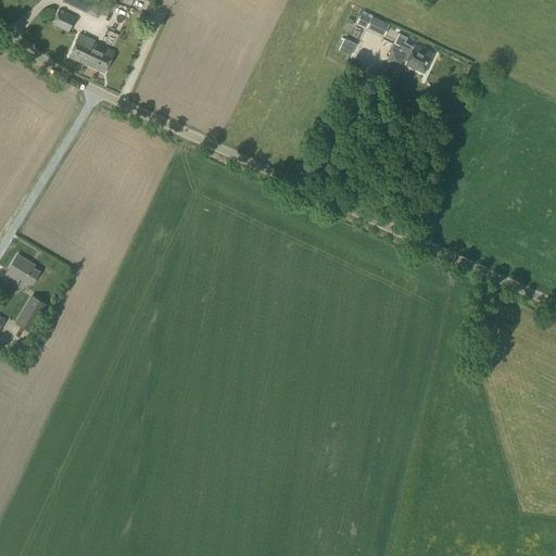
[(87,13),(92,0),(63,0),(62,2),(87,13)]
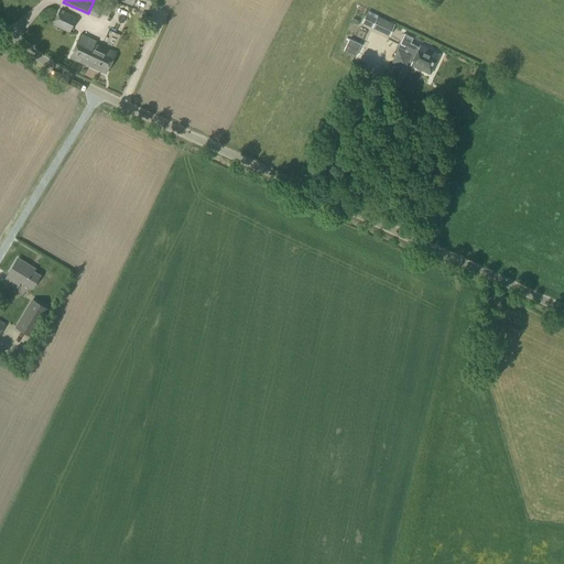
[(69,33),(77,18),(60,10),(53,25),(69,33)]
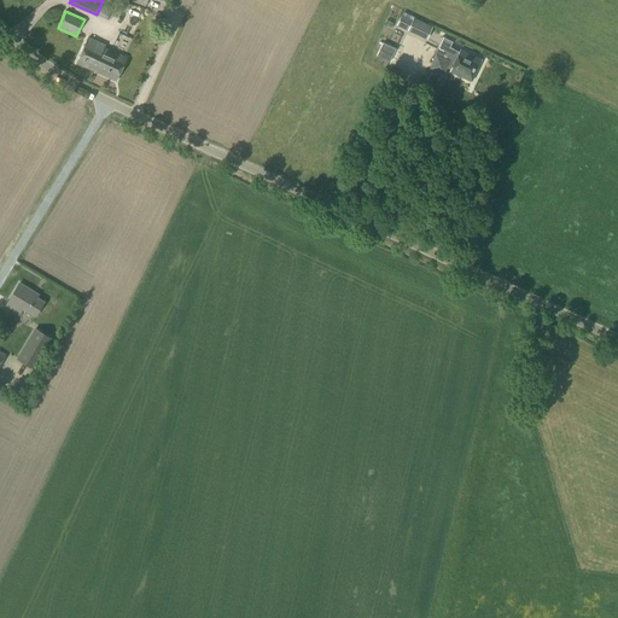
[(413,21),(401,16),(396,25),(426,40),(432,27),(414,18),(413,21)]
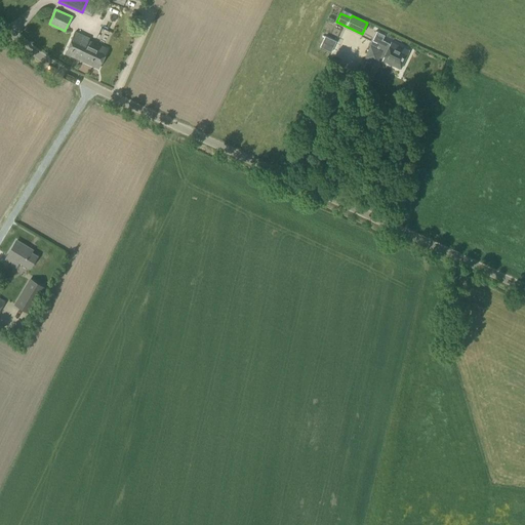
[(75,31),(65,53),(79,59),(97,69),(107,48),(87,40),(88,38),(75,31)]
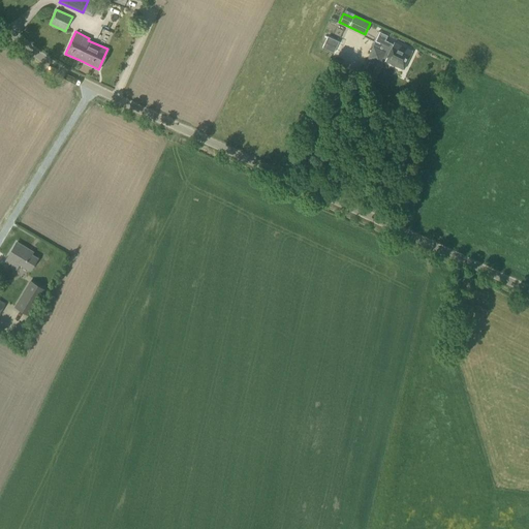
[(386,35),(377,31),(372,42),(375,43),(373,47),(372,47),(367,60),(379,65),(382,58),(385,60),(384,61),(403,69),(411,51),(393,42),(393,43),(384,40),(386,35)]
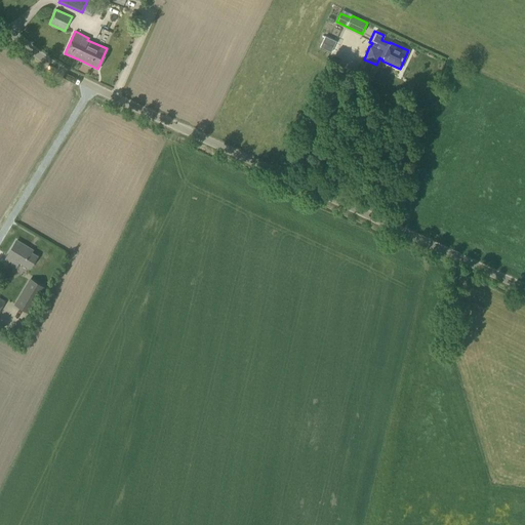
[(338,42),(334,50),(340,53),(344,45),(338,42)]
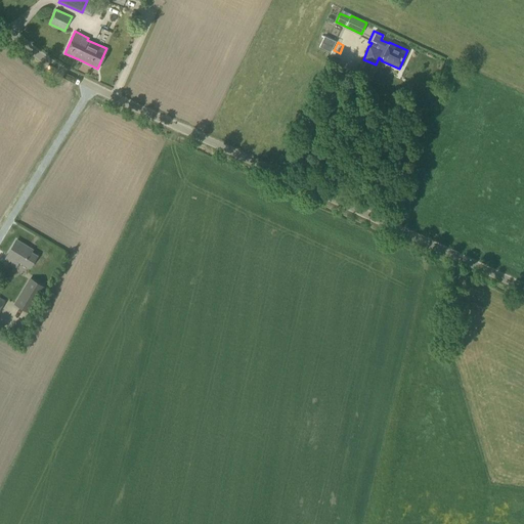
[(30,268),(36,256),(31,253),(32,249),(16,239),(4,259),(15,266),(19,261),(30,268)]
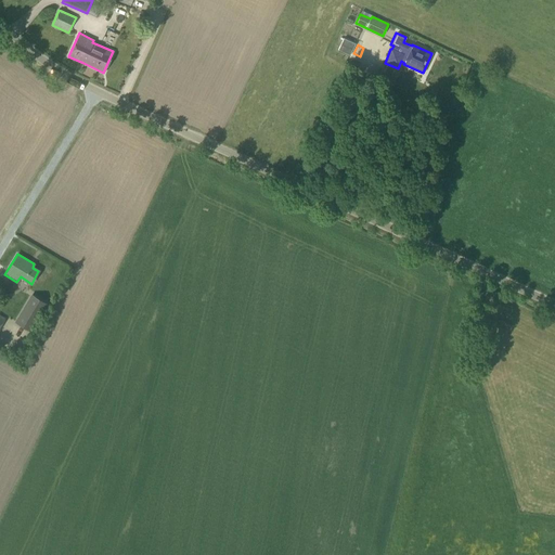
[(30,332),(47,304),(31,295),(14,322),(30,332)]
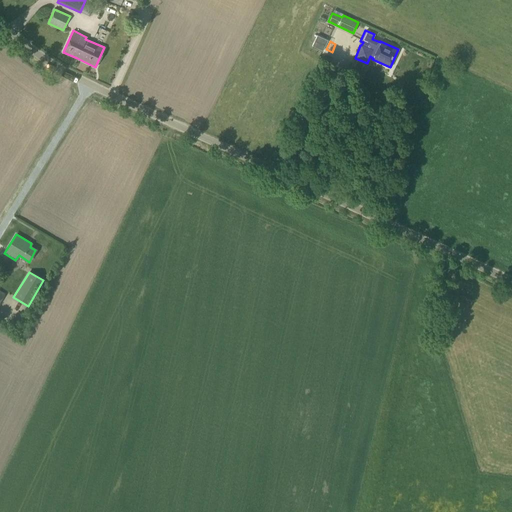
All buildings are outlined.
